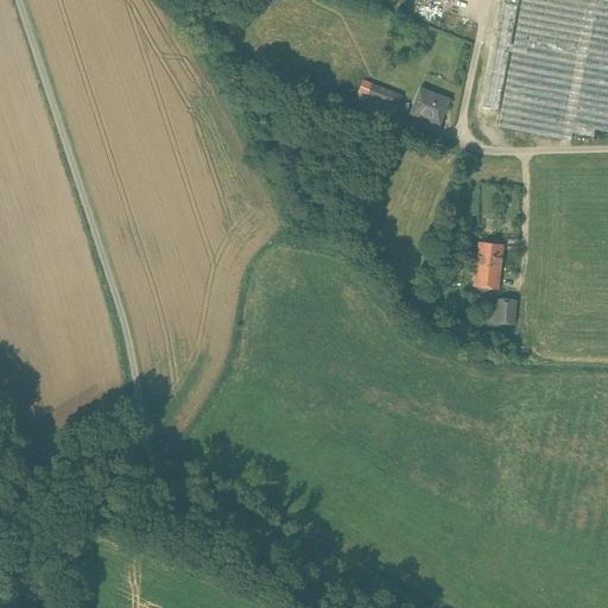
[(607,0),(521,0),(498,127),(570,141),(572,133),(593,138),(594,130),(607,132),(607,0)]
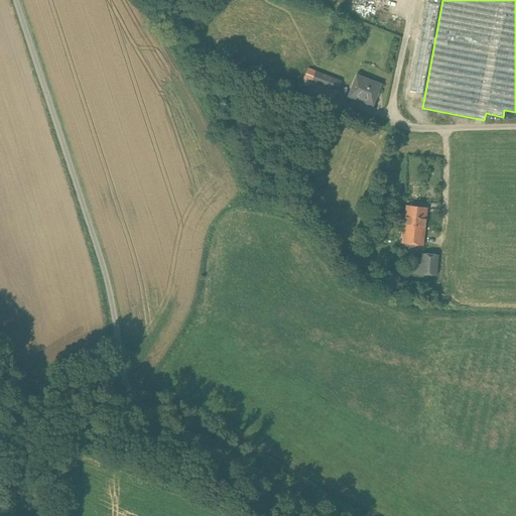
[(303,80),(310,83),(315,71),(308,69),(303,80)]
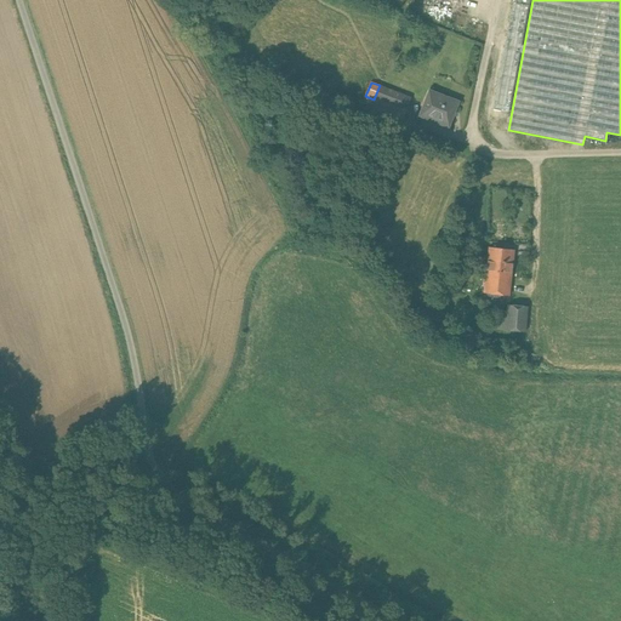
[(411,97),(380,85),(374,100),(371,107),(369,112),(400,124),(411,97)]
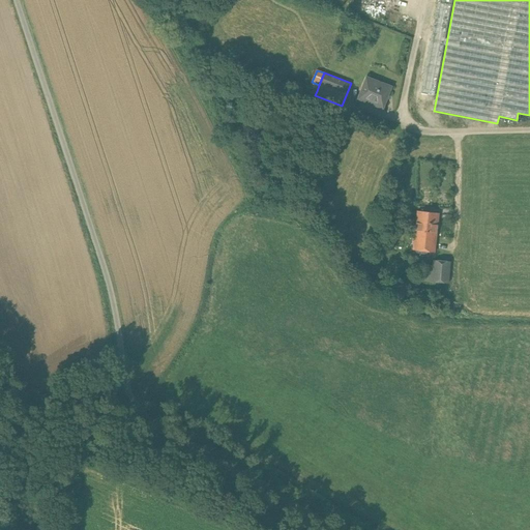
[(391,87),(366,77),(359,95),(373,100),(371,105),(383,109),(391,87)]
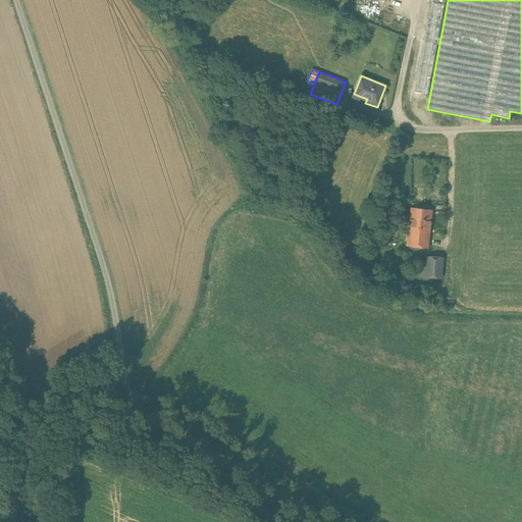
[(314,84),(307,81),(305,88),(312,90),(314,84)]
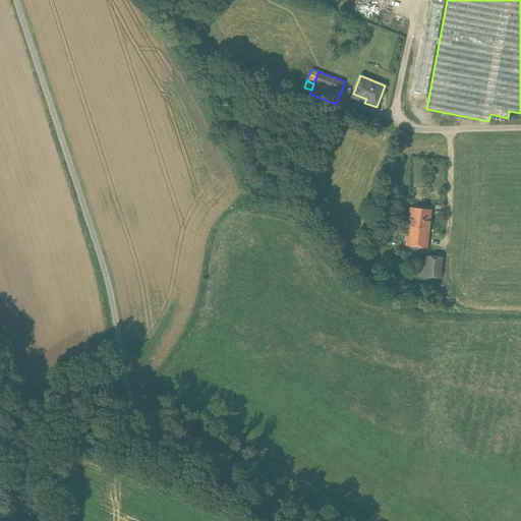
[(394,160),(385,185),(391,186),(399,162),(394,160)]
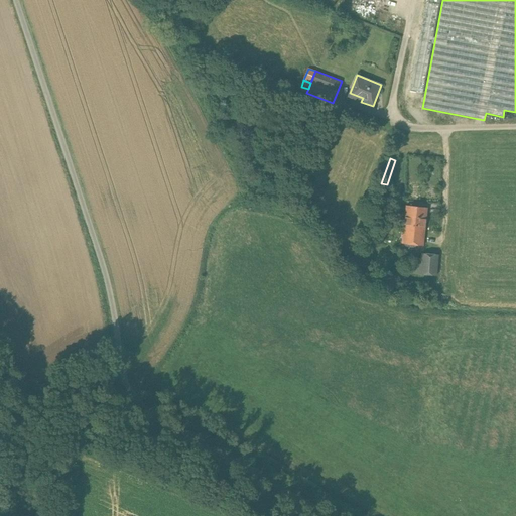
[(427,208),(406,206),(404,225),(424,228),(427,208)]
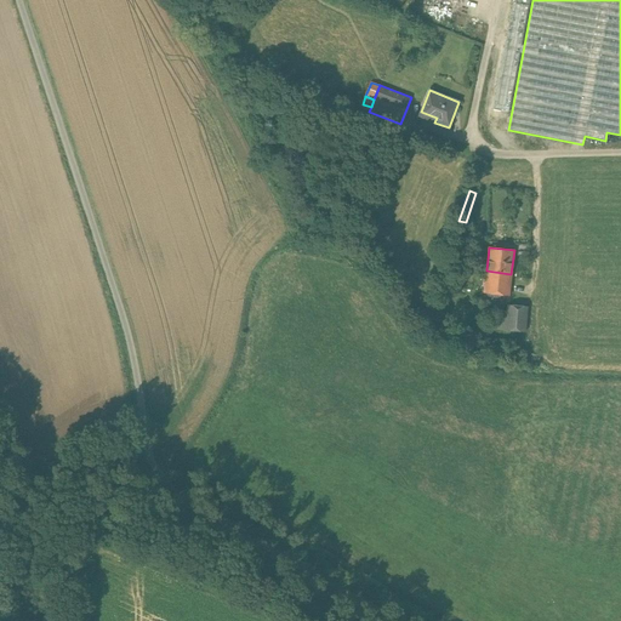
[(462,261),(445,255),(442,267),(459,273),(462,261)]
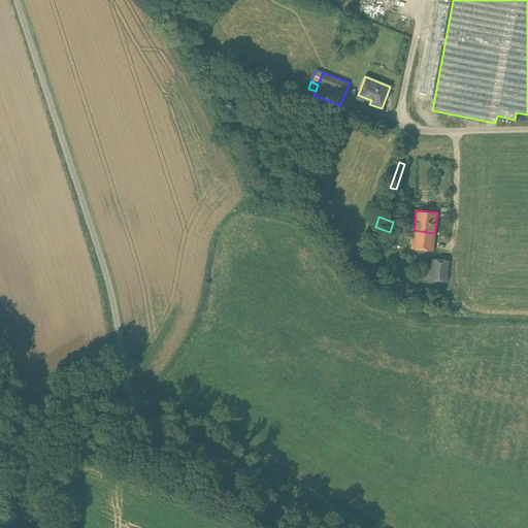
[(434,233),(414,230),(411,249),(432,252),(434,233)]
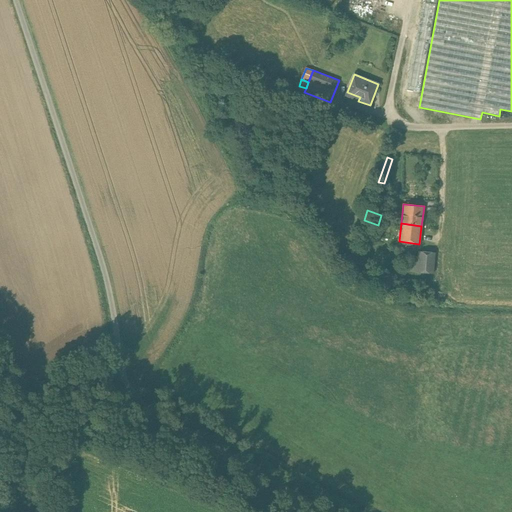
[(435,253),(418,251),(418,256),(416,272),(433,273),(435,253)]
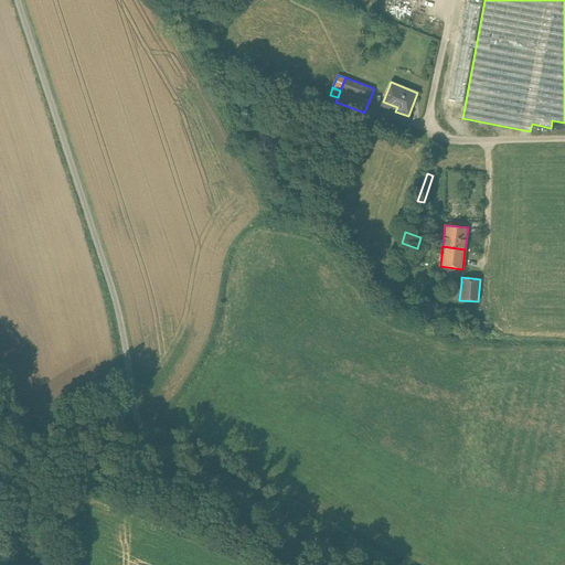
[(461,283),(451,283),(450,299),(459,300),(461,283)]
